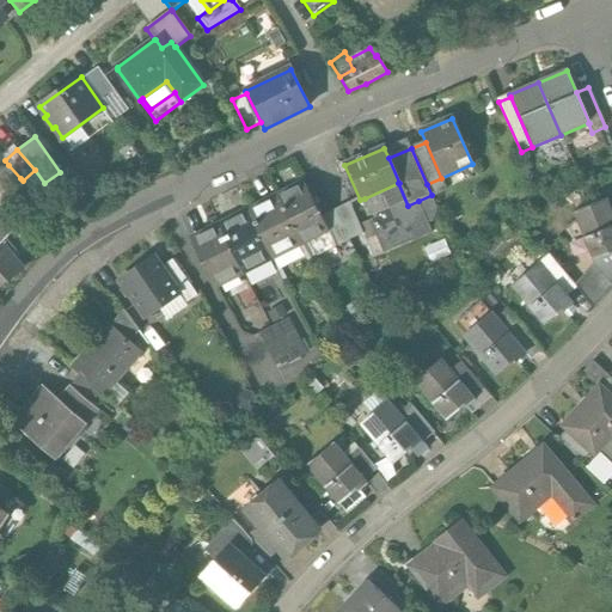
[(20,178),(8,165),(0,173),(12,188),(20,178)]
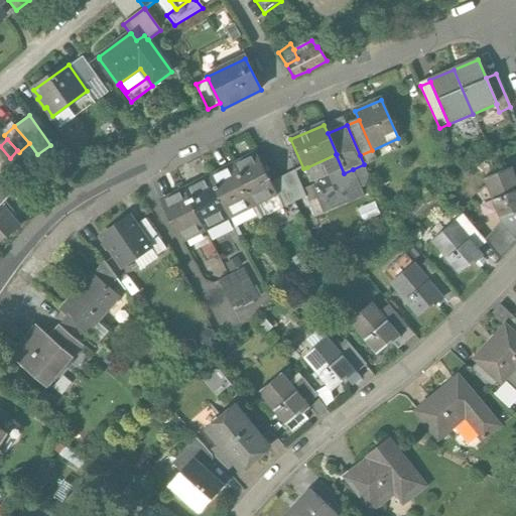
[(256,154),(233,166),(253,207),(275,195),(277,195),(271,182),(256,154)]
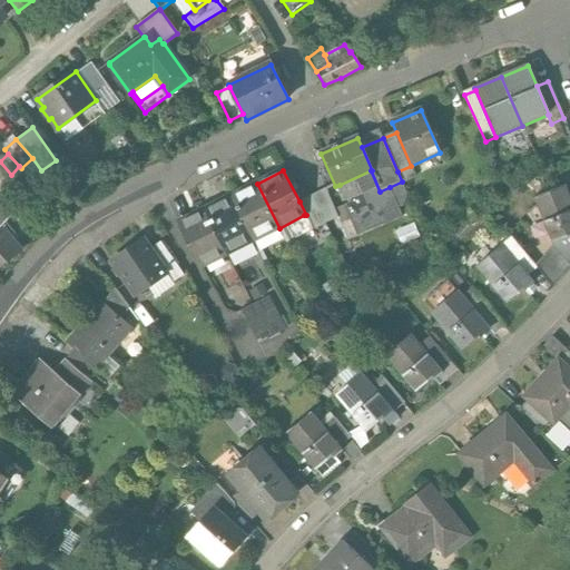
[(380,192),(371,170),(340,185),(349,205),(344,207),(357,237),(402,217),(390,187),(380,192)]
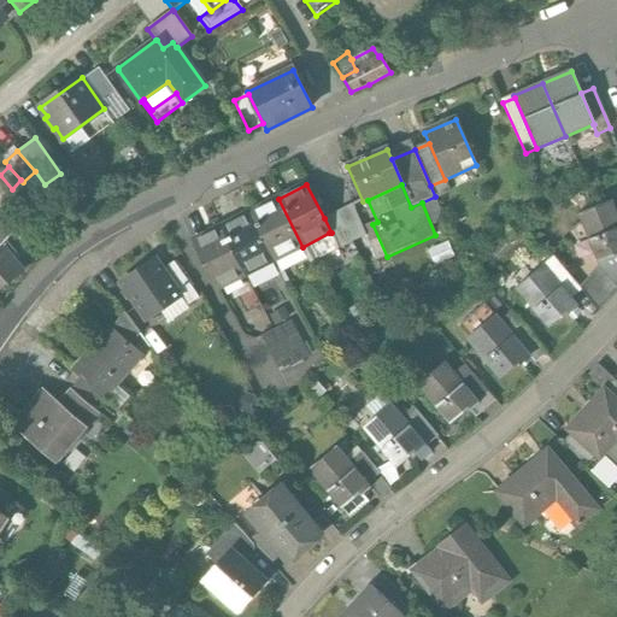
[(303,247),(278,199),(250,213),(274,262),(303,247)]
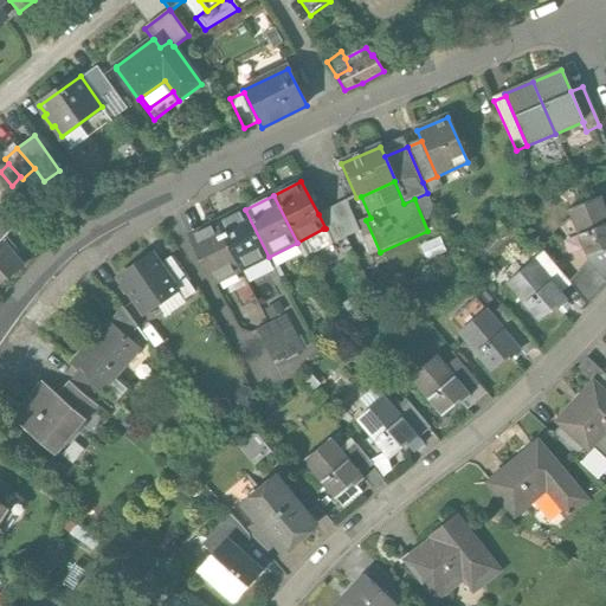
[(605,212),(604,207),(600,199),(569,212),(587,257),(605,249),(605,212)]
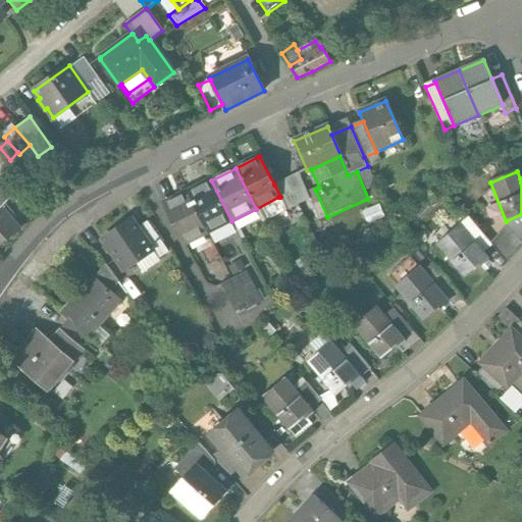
[(310,200),(298,173),(285,179),(298,205),(310,200)]
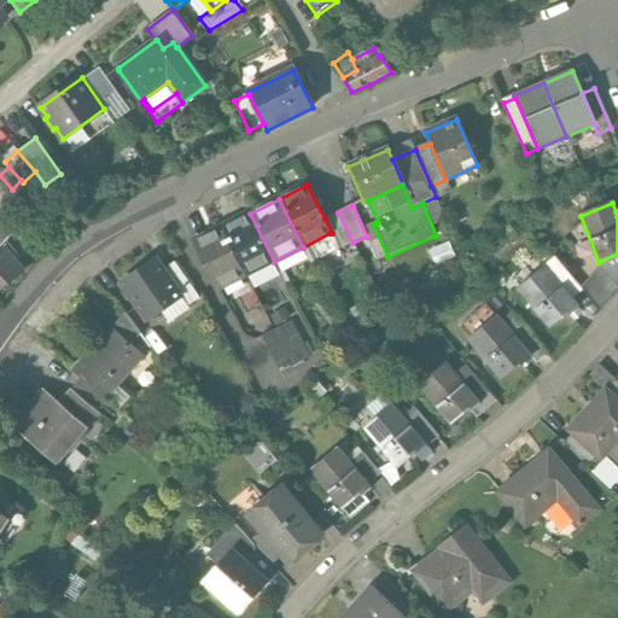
[(353,243),(338,213),(325,219),(332,233),(330,233),(338,250),(353,243)]
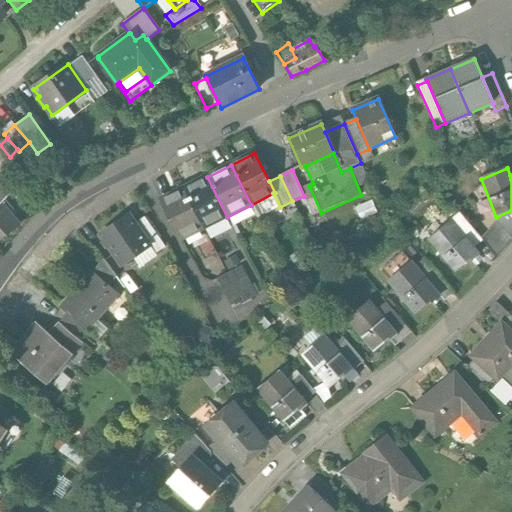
[(207,177),(183,189),(203,228),(227,217),(207,177)]
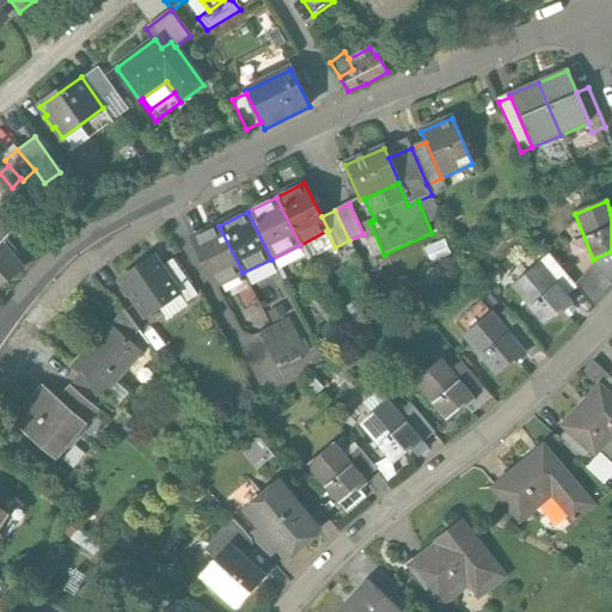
[(0,214),(0,213),(0,245),(1,244),(2,244),(17,230),(0,214)]
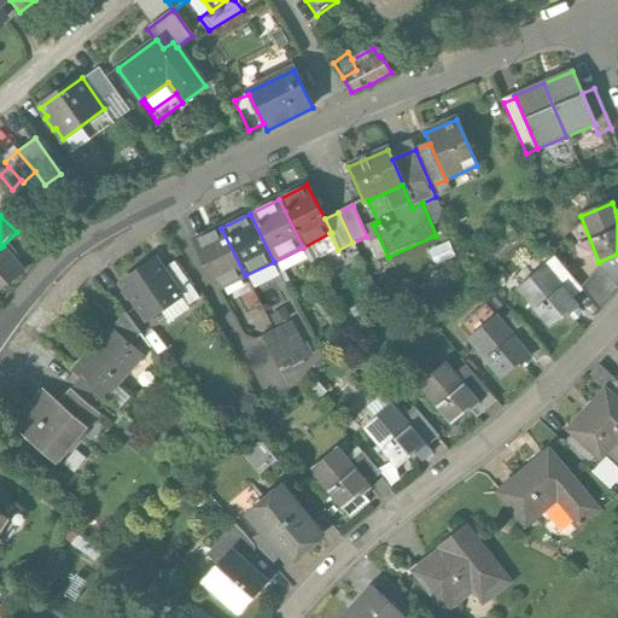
[(245,275),(221,228),(192,243),(216,290),(245,275)]
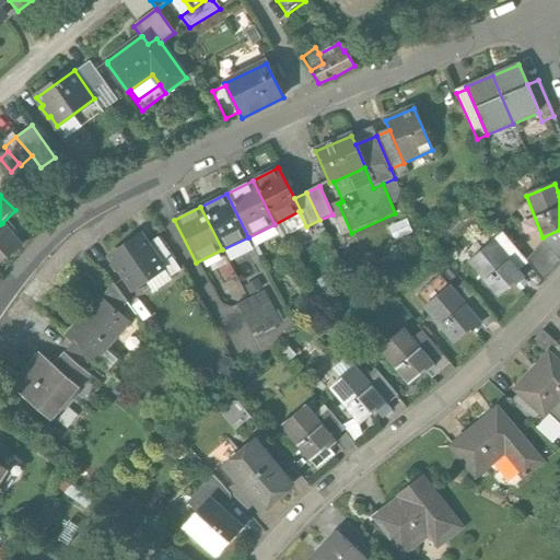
[(0,263),(21,246),(2,223),(0,224),(0,263)]
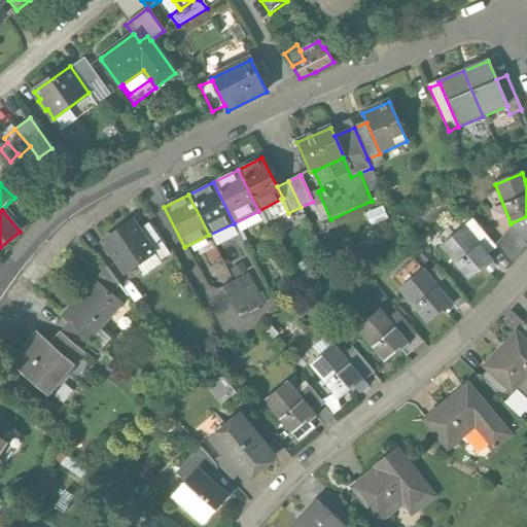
[(526,216),(511,223),(510,231),(526,246),(526,216)]
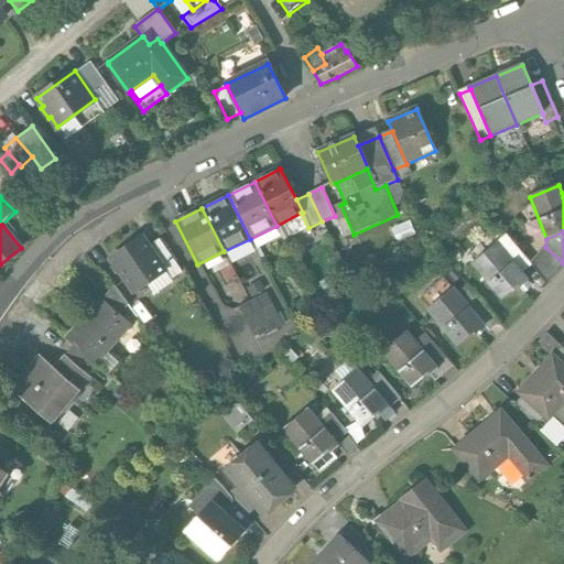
[(530,263),(506,236),(496,245),(522,275),(532,267),(530,263)]
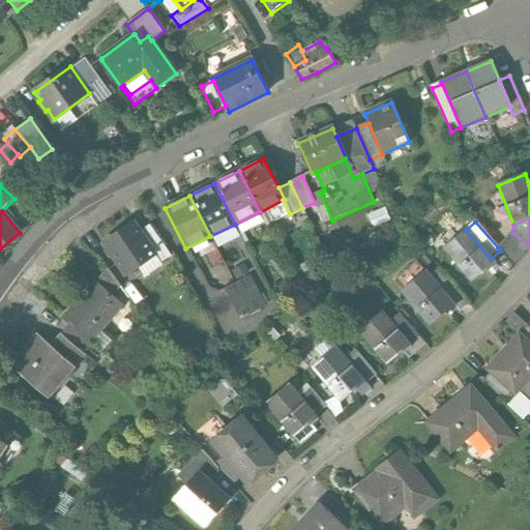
[(133,224),(105,243),(125,274),(154,255),(139,233),(133,224)]
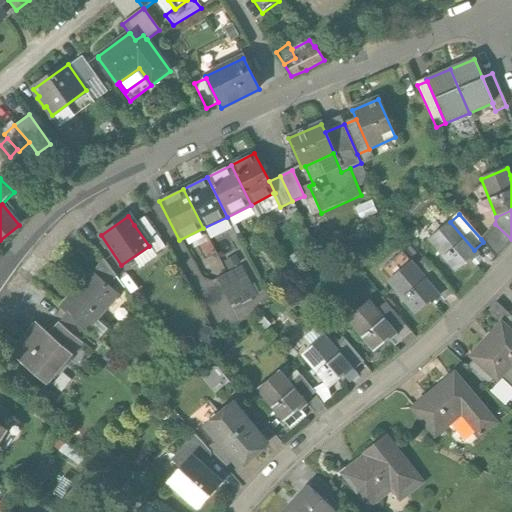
[(165,247),(144,218),(134,225),(149,246),(155,254),(165,247)]
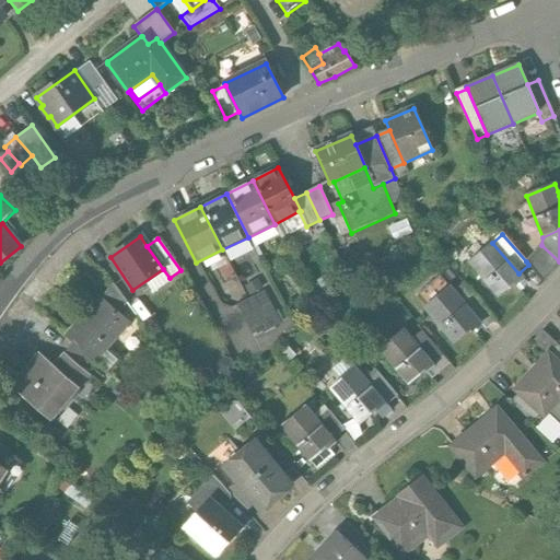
[(492,243),(468,264),(498,298),(514,284),(515,287),(524,280),(518,273),(492,243)]
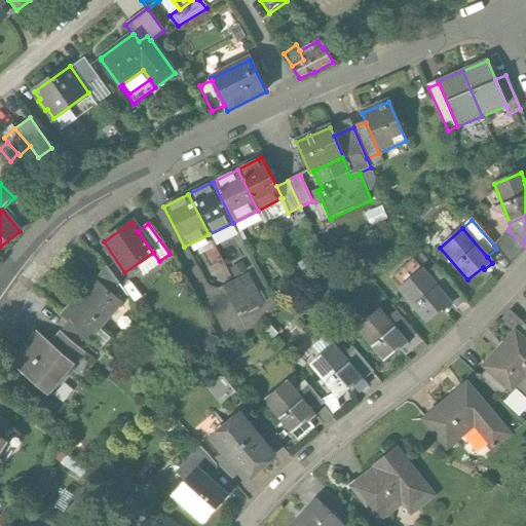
[(525,248),(525,246),(509,230),(494,246),(496,249),(511,265),(525,248)]
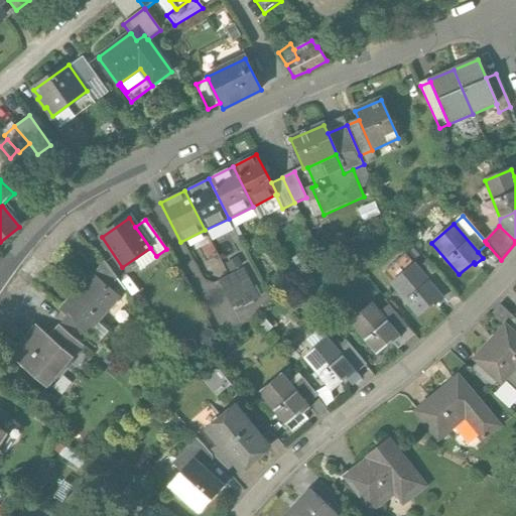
[(406,256),(383,274),(392,284),(414,265),(406,256)]
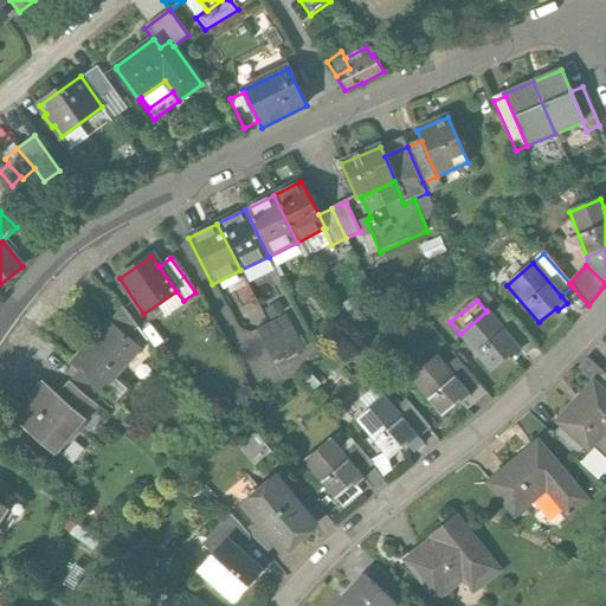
[(147,341),(122,308),(109,323),(140,349),(147,341)]
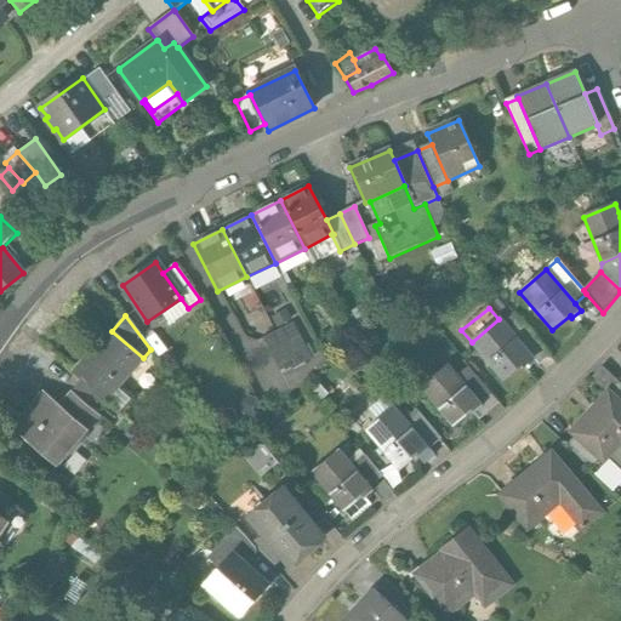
[(550,358),(516,317),(505,326),(534,360),(539,366),(550,358)]
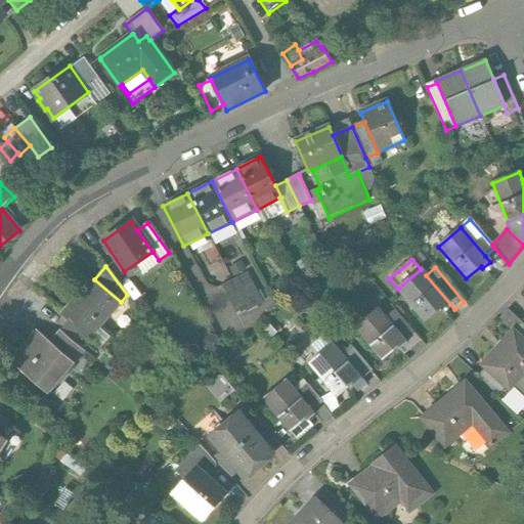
[(426,275),(421,269),(398,289),(426,321),(440,309),(442,311),(450,304),(426,275)]
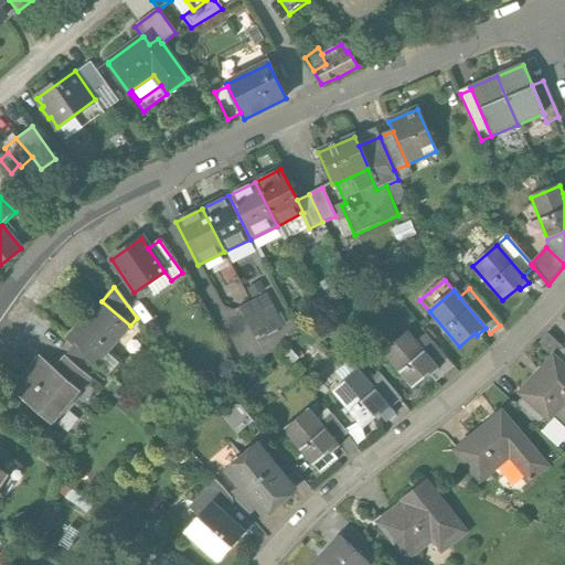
[(265,295),(238,309),(244,320),(272,306),(265,295)]
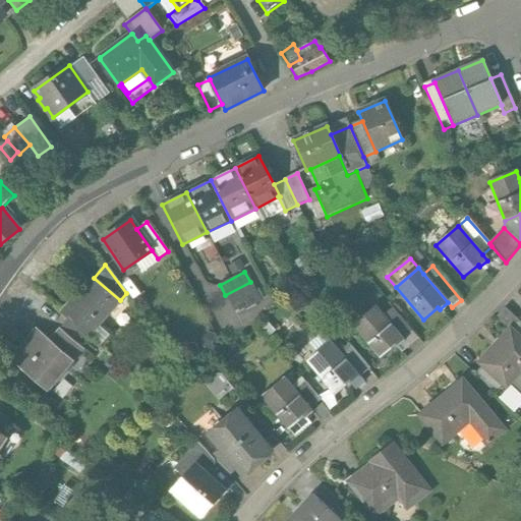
[(94,278),(62,313),(89,336),(120,300),(94,278)]
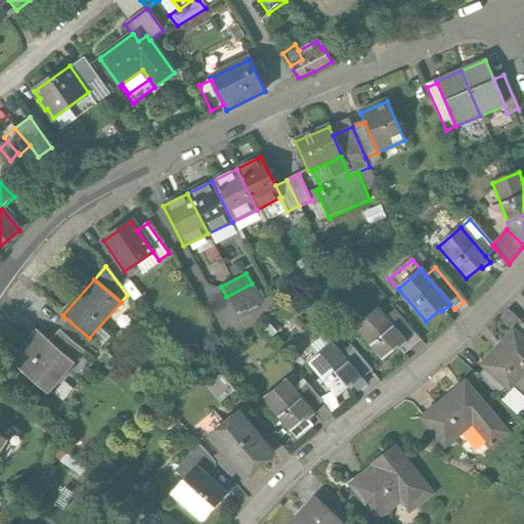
[(252,284),(226,297),(232,307),(257,293),(252,284)]
